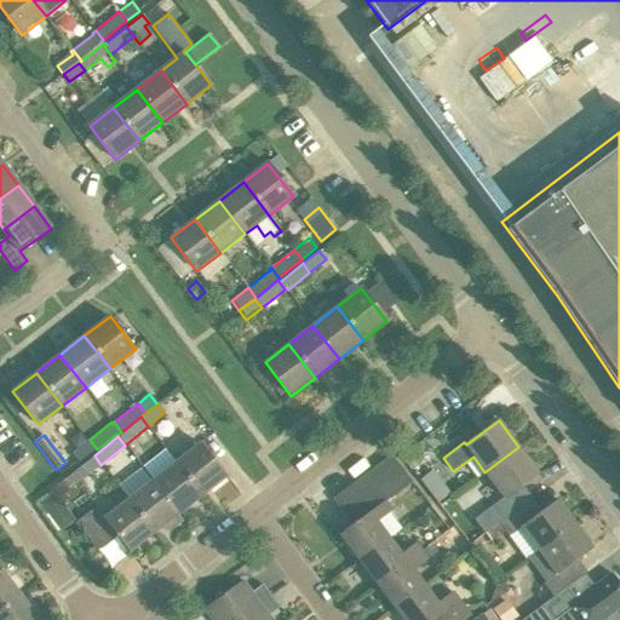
[(79,463),(97,449),(90,440),(72,454),(79,463)]
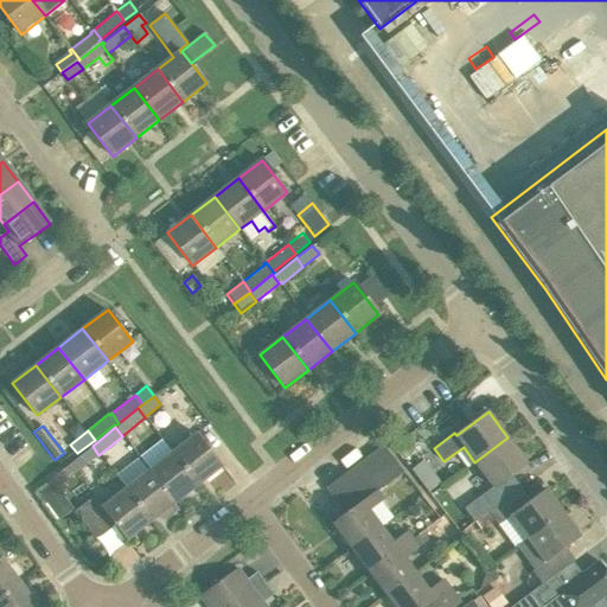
[(172,452),(198,485),(222,466),(196,433),(172,452)]
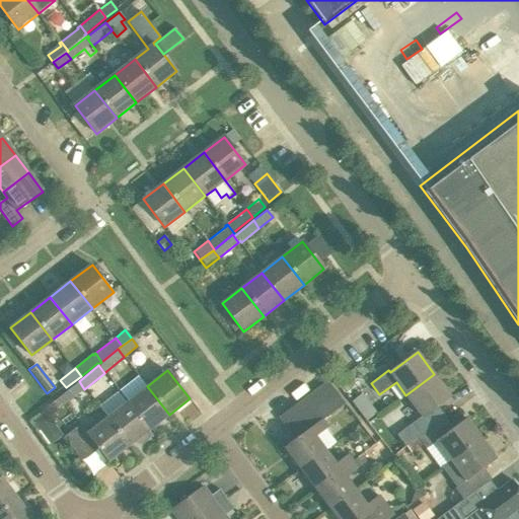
[(405,447),(439,422),(446,417),(437,405),(450,396),(434,374),(405,395),(422,417),(396,435),(405,447)]
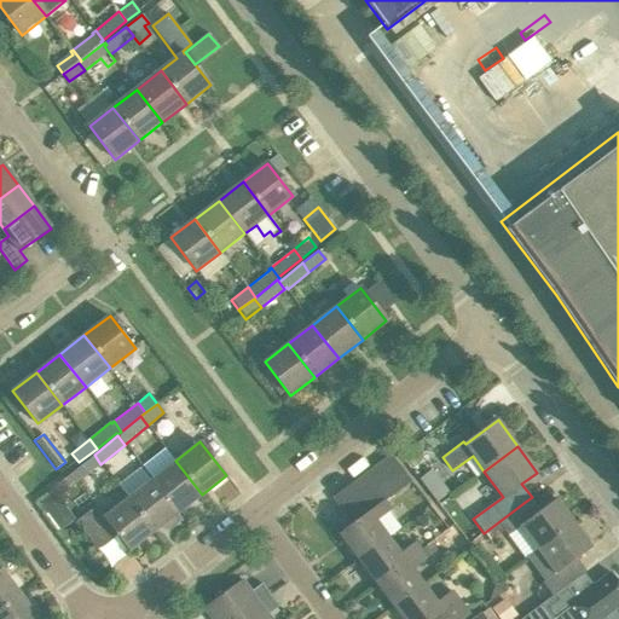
[(64,493),(100,464),(94,455),(57,485),(64,493)]
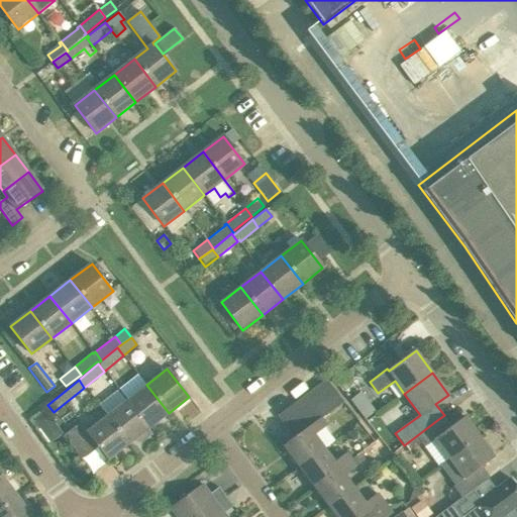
[(313,389),(330,411),(342,401),(326,380),(313,389)]
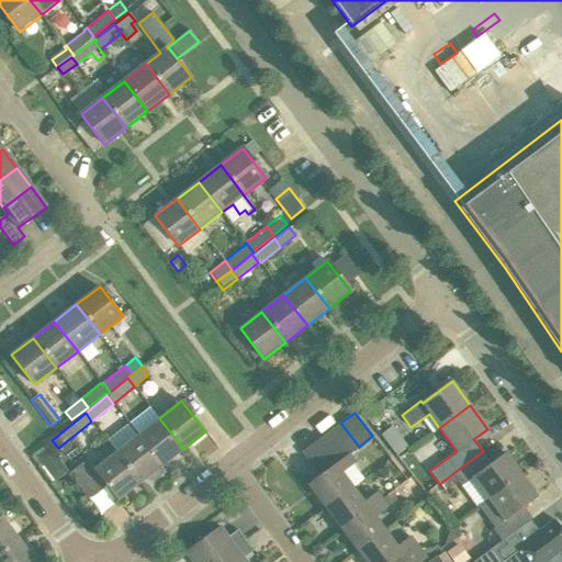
[(161,467),(183,449),(159,418),(137,436),(161,467)]
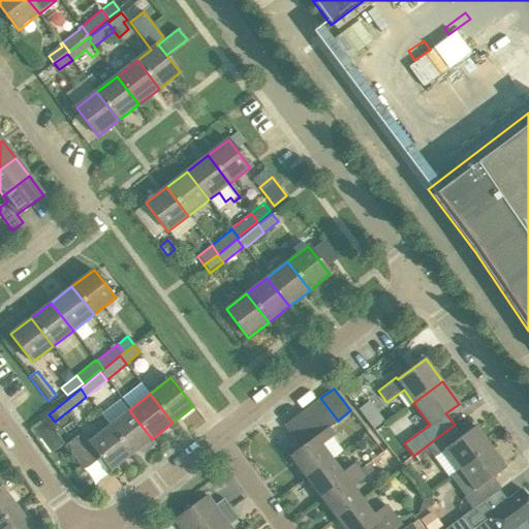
[(325,430),(328,428),(338,421),(320,398),(309,407),(325,430)]
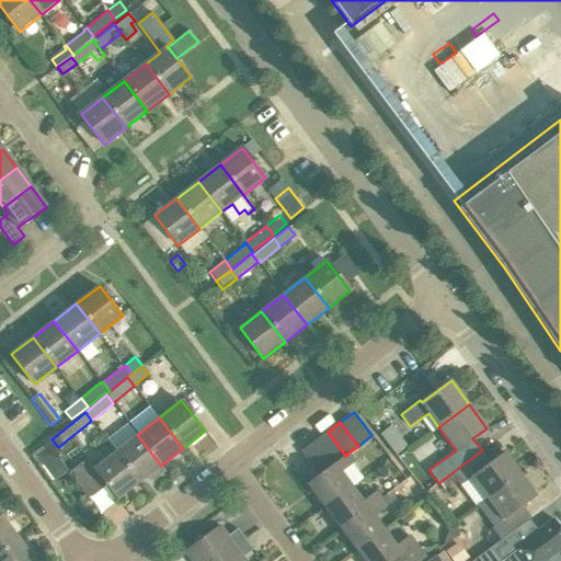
[(332,466),(345,456),(328,432),(315,442),(332,466)]
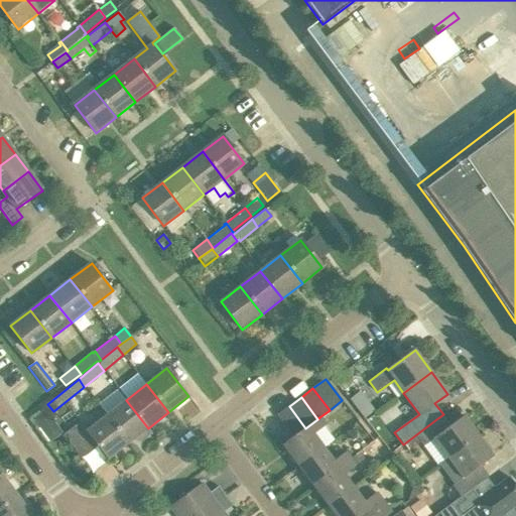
[(148,428),(126,400),(107,415),(128,443),(135,438),(139,443),(151,433),(147,428),(148,428)]
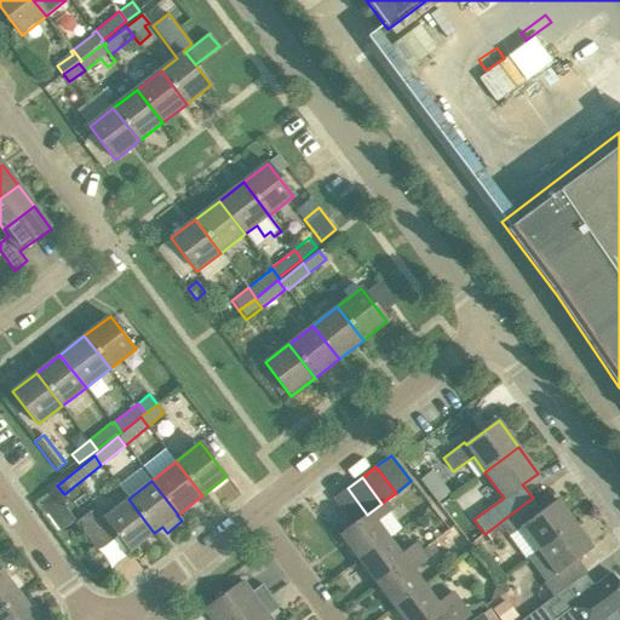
[(449,494),(441,482),(429,492),(437,503),(449,494)]
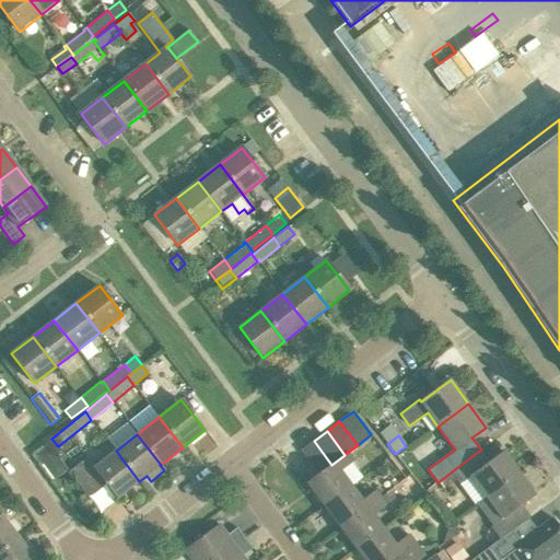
[(318,475),(331,465),(314,441),(301,451),(318,475)]
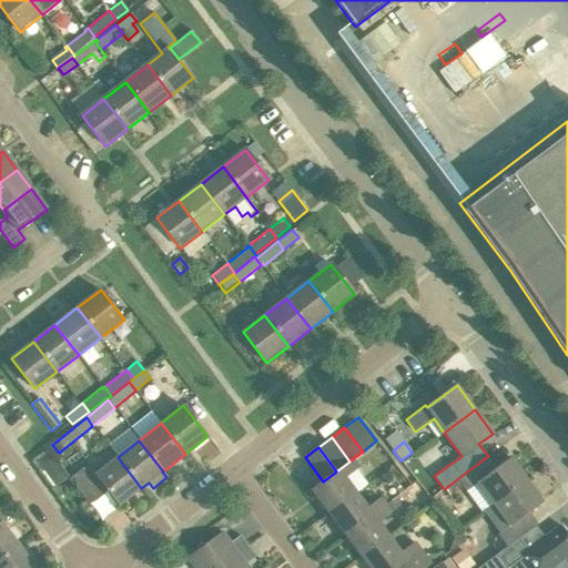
[(50,452),(37,462),(46,475),(52,469),(54,458),(50,452)]
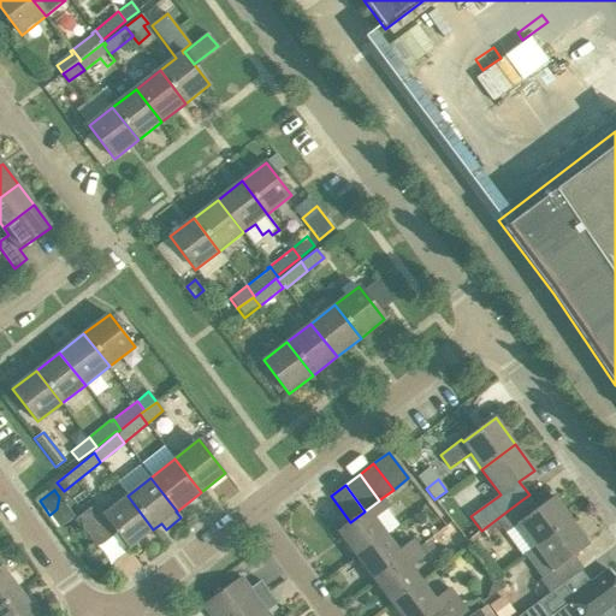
[(129,549),(153,529),(128,496),(105,514),(96,504),(84,513),(73,499),(64,507),(76,520),(96,548),(117,532),(129,549)]
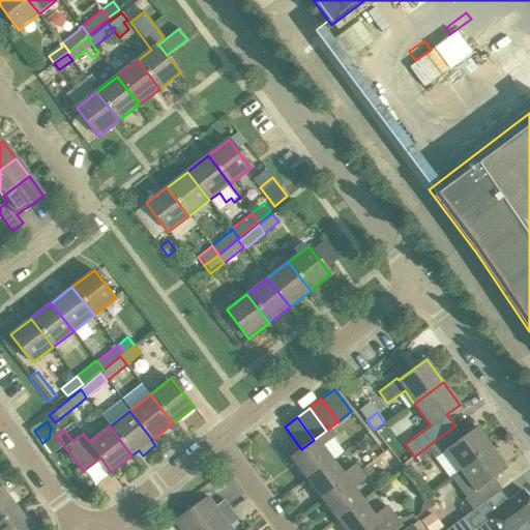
[(460,471),(492,448),(476,428),(457,442),(448,431),(414,457),(418,463),(431,454),(434,459),(445,451),(460,471)]
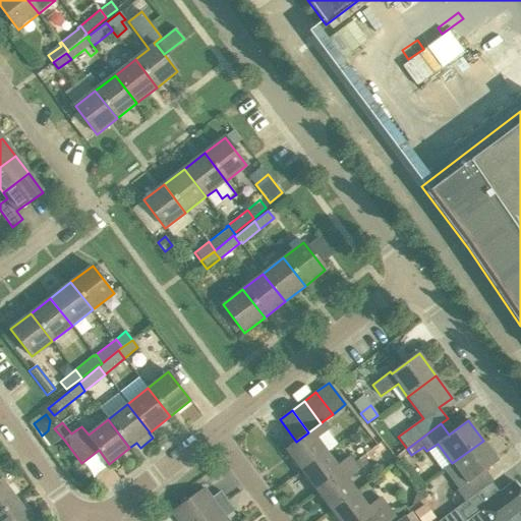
[(325,453),(326,452),(337,444),(327,429),(328,428),(323,421),(321,423),(308,432),(296,442),(285,450),(300,471),(325,453)]
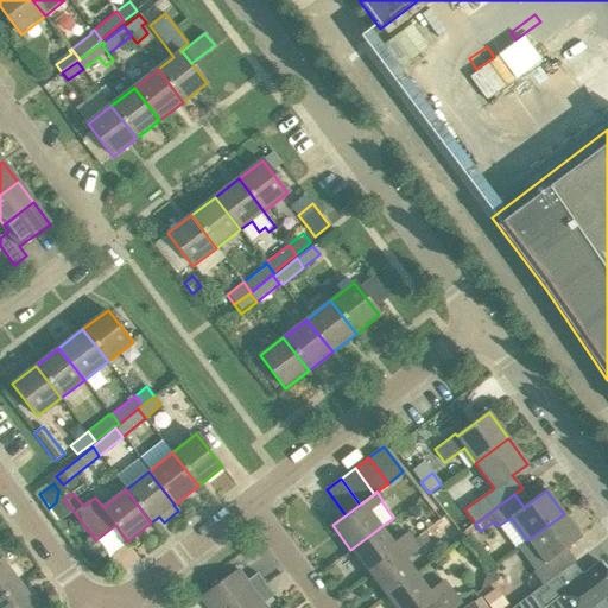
[(542,586),(553,577),(557,574),(548,562),(581,537),(564,514),(527,540),(545,564),(532,572),(542,586)]
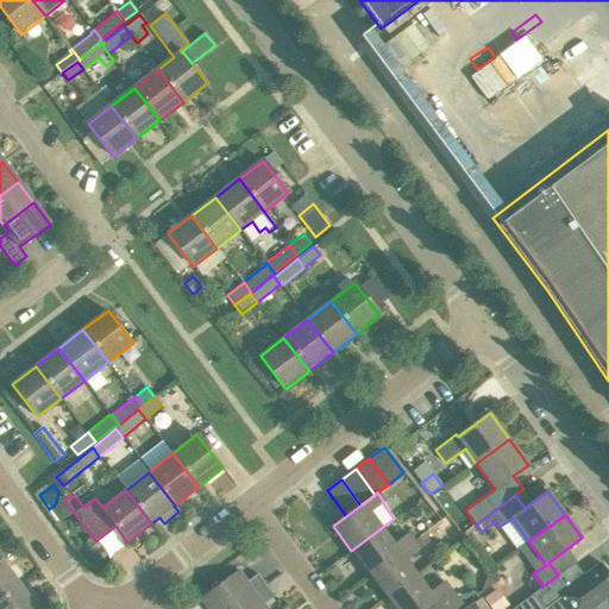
[(369,575),(414,541),(408,534),(394,546),(381,528),(351,551),(369,575)]
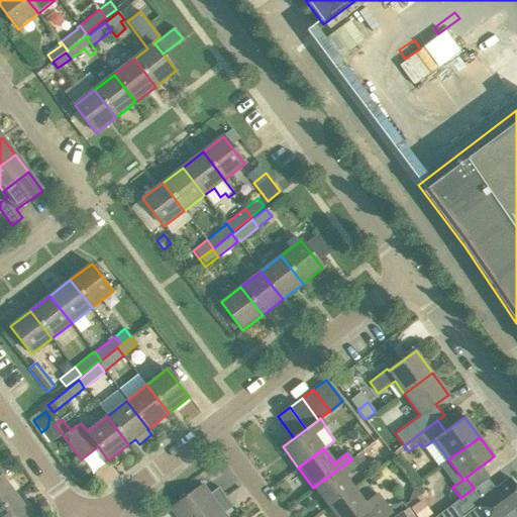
[(328,508),(353,490),(343,476),(356,466),(351,459),(313,488),(328,508)]
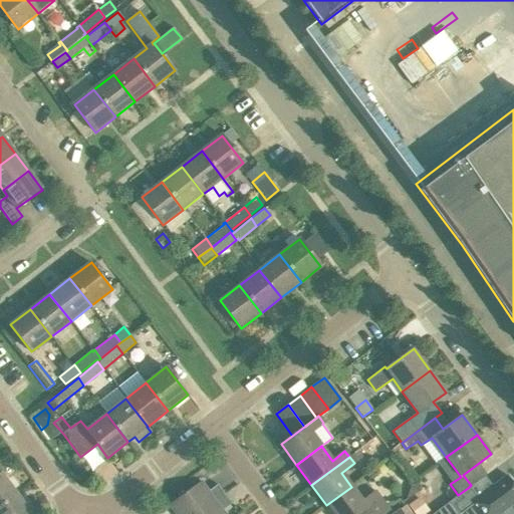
[(0,505),(17,493),(2,472),(0,473),(0,505)]
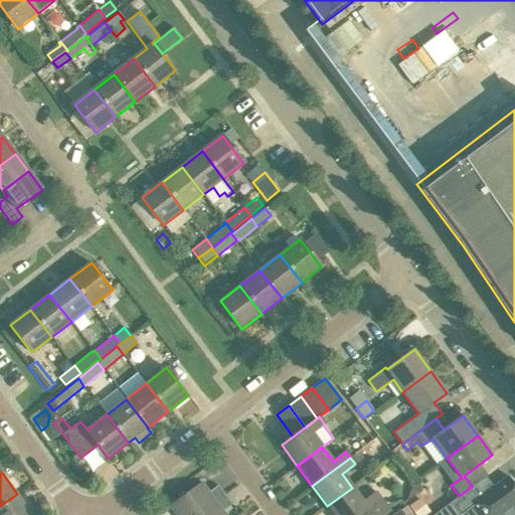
[(469,489),(459,496),(451,503),(459,514),(500,514),(514,504),(514,485),(508,476),(477,499),(469,489)]
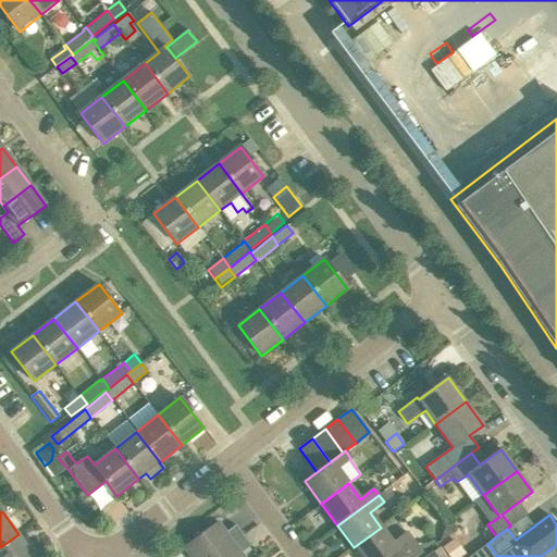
[(189,556),(213,556),(243,535),(236,525),(225,533),(218,522),(183,547),(189,556)]
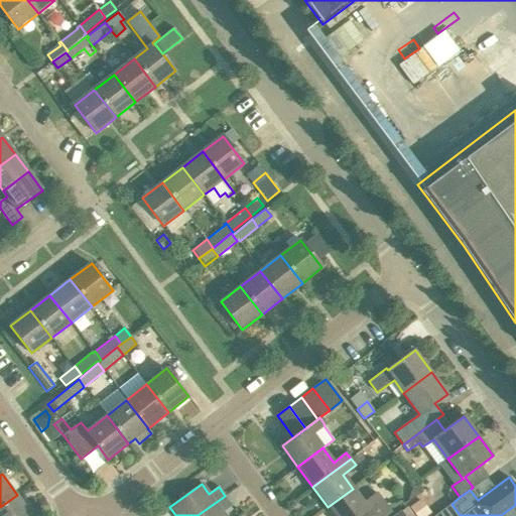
[(353,489),(328,507),(335,515),(383,515),(390,512),(376,493),(363,503),(353,489)]
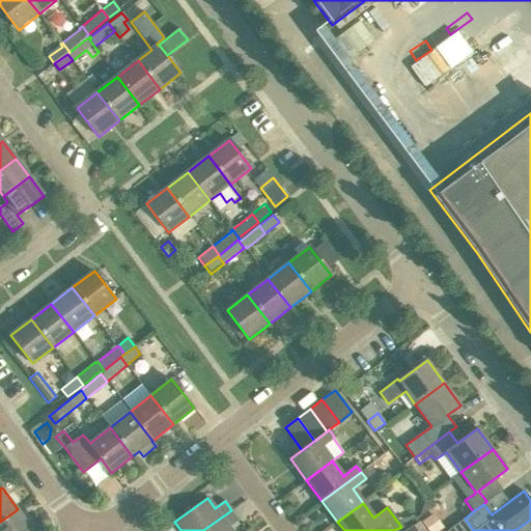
[(18,509),(0,522),(0,530),(32,530),(33,530),(18,509)]
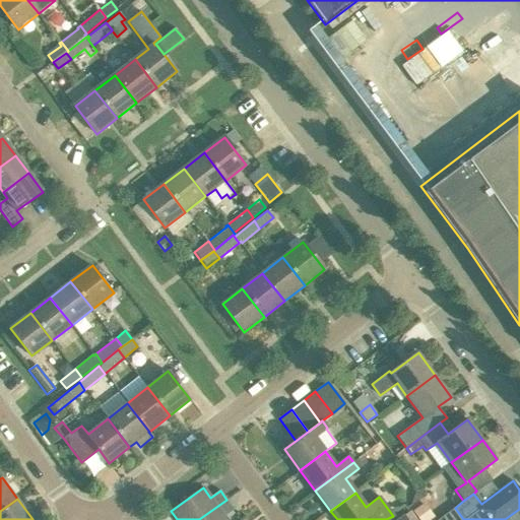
[(226,519),(224,517),(235,510),(226,500),(199,519),(226,519)]
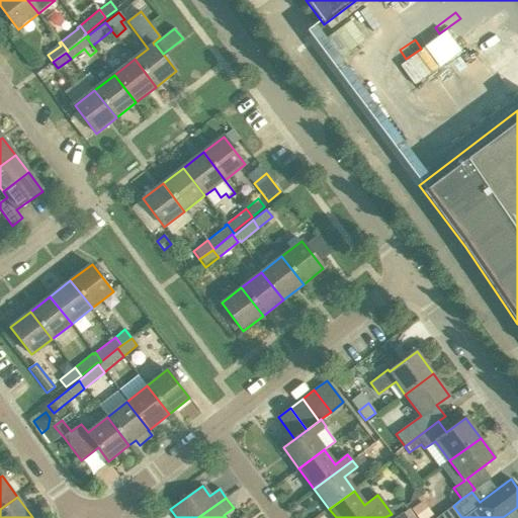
[(425,517),(434,517),(439,515),(432,502),(420,509),(425,517)]
